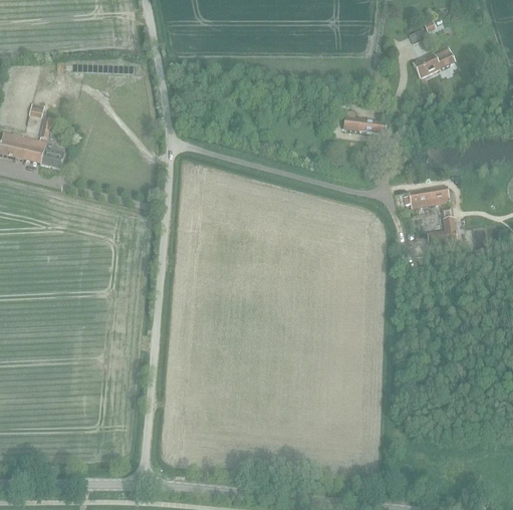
[(410,33),(415,44),(429,37),(425,26),(410,33)]
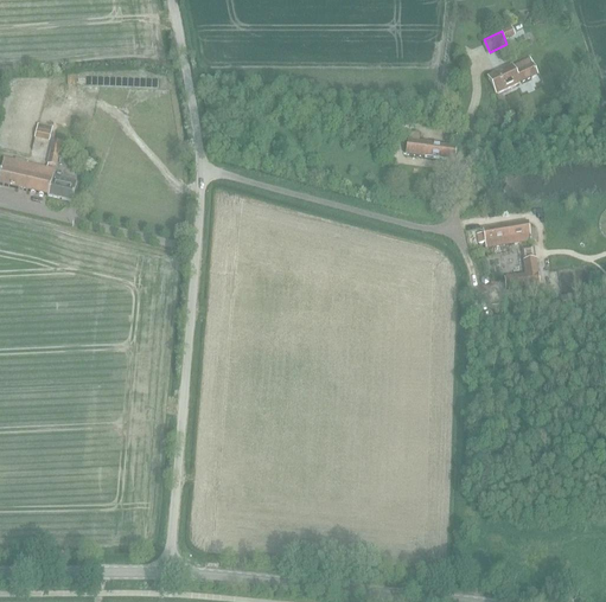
[(489,72),(497,90),(521,79),(538,70),(531,55),(514,63),(512,62),(489,72)]
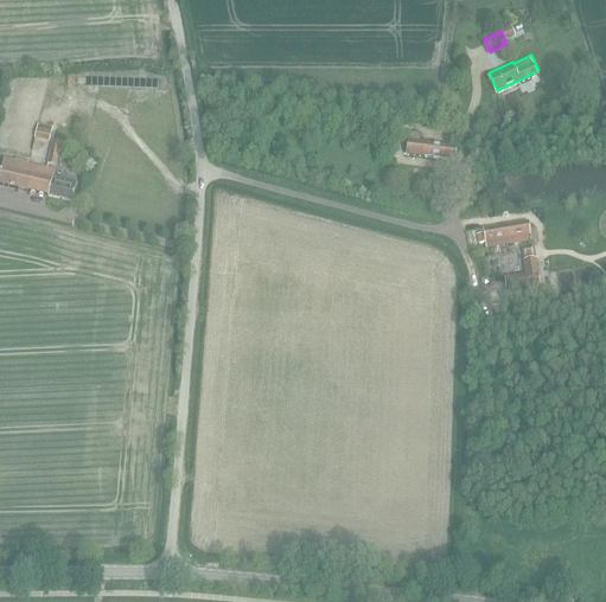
[(38,119),(34,132),(49,135),(52,122),(38,119)]
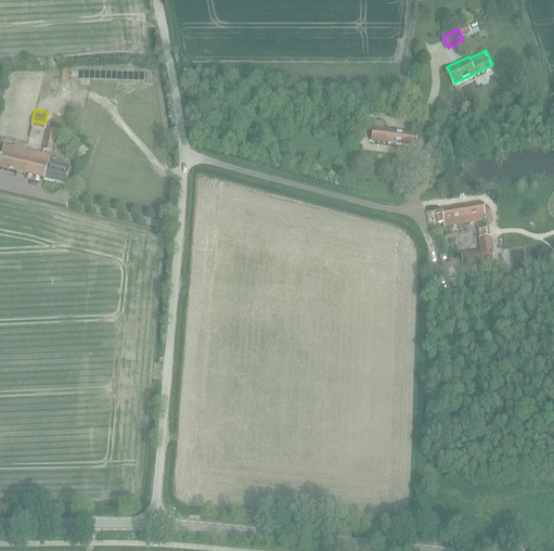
[(373,125),(372,137),(415,142),(417,130),(383,126),(384,117),(374,116),(373,125)]
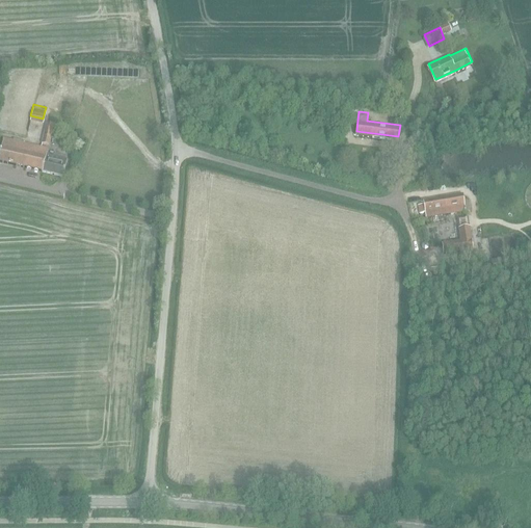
[(48,120),(43,140),(49,142),(54,122),(48,120)]
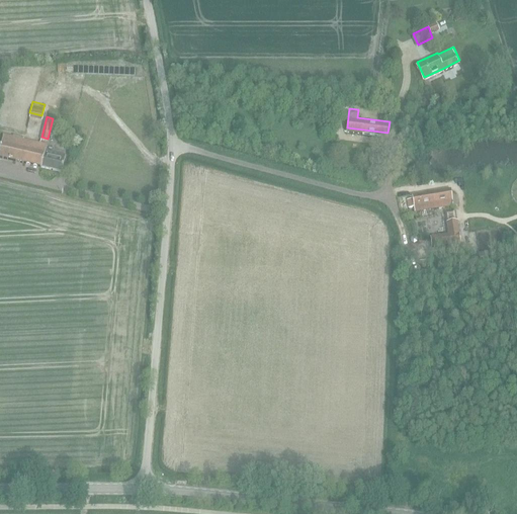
[(0,153),(61,169),(65,152),(45,147),(46,141),(3,130),(0,143),(0,153)]
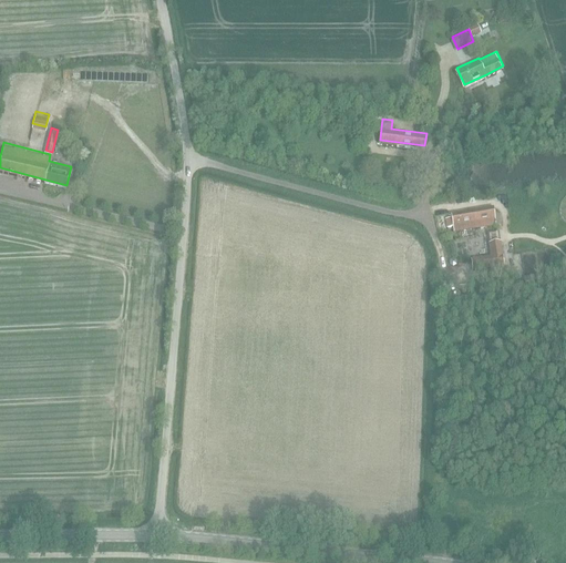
[(450,214),(446,214),(448,223),(453,222),(454,227),(495,221),(494,215),(492,203),(452,210),(452,211),(449,212),(450,214)]
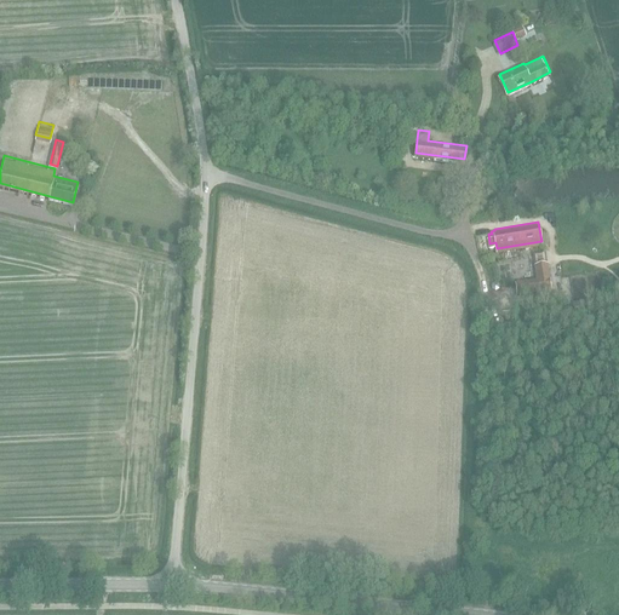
[(516,282),(517,294),(551,289),(546,263),(534,264),(537,279),(516,282)]
